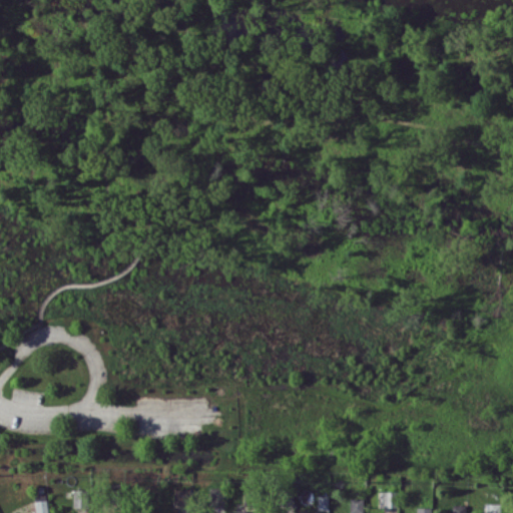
[(209,504),(224,503),(223,486),(209,487),(209,504)]
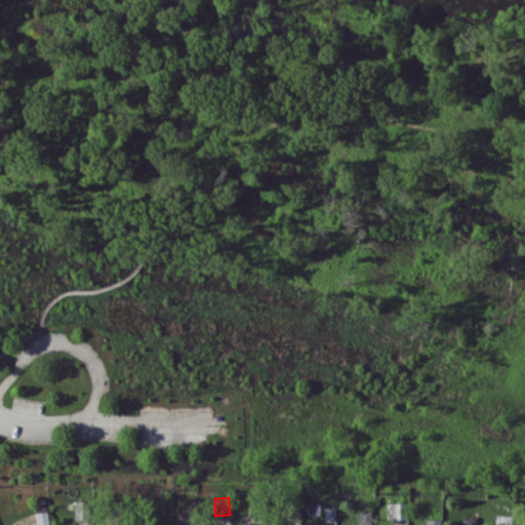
[(195,499),(178,499),(178,515),(196,514),(195,499)]
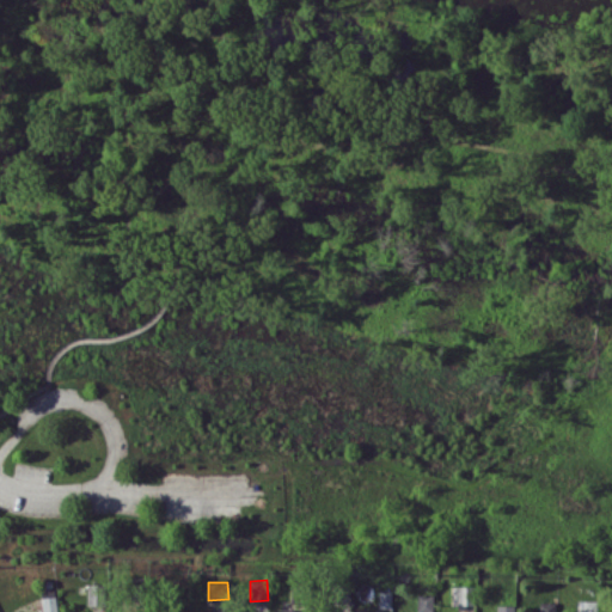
[(87,604),(103,604),(102,583),(87,583),(87,604)]
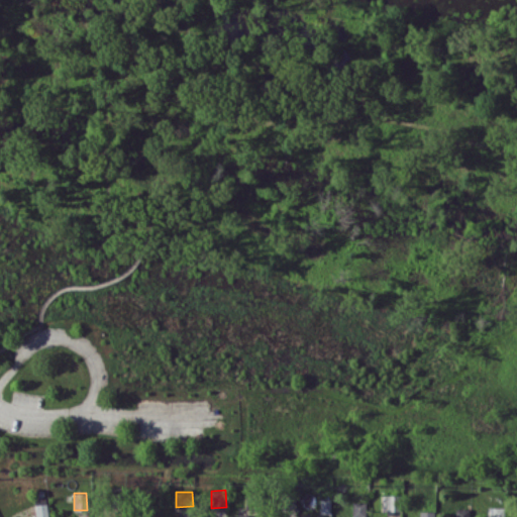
[(381,510),(399,511),(399,495),(381,495),(381,510)]
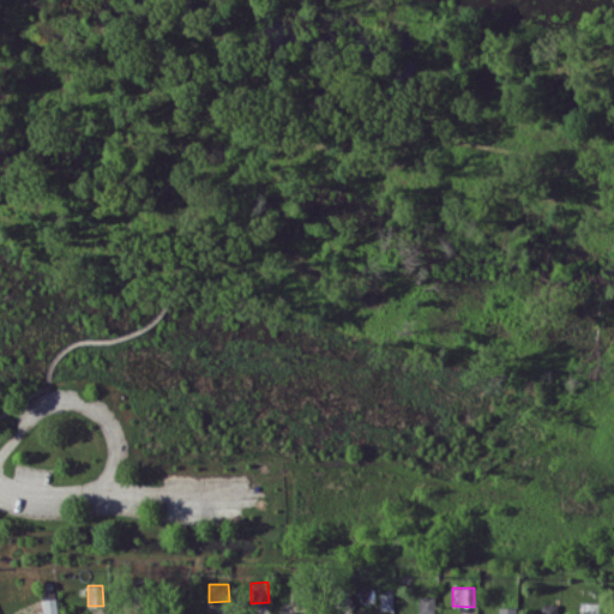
[(58,613),(54,591),(41,594),(43,613),(58,613)]
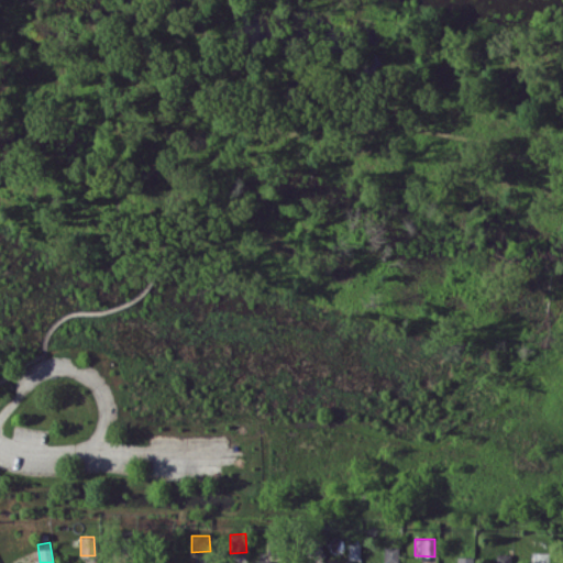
[(398,562),(398,547),(384,547),(384,562),(398,562)]
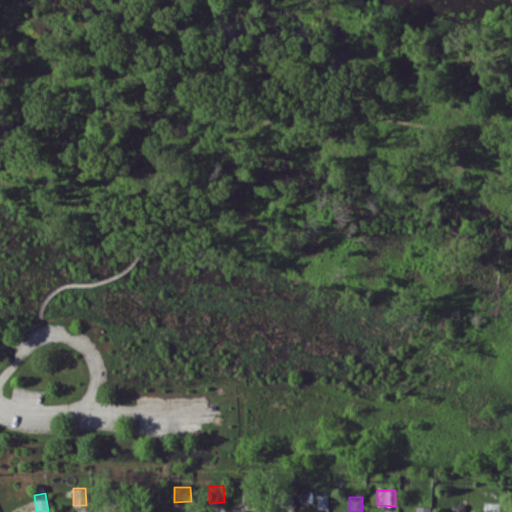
[(485,511),(499,511),(500,502),(486,501),(485,511)]
